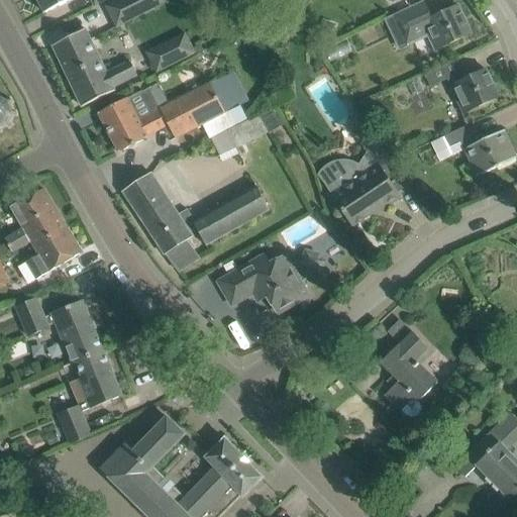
[(91,0),(93,5),(102,0),(37,0),(44,13),(70,0),(91,0)]
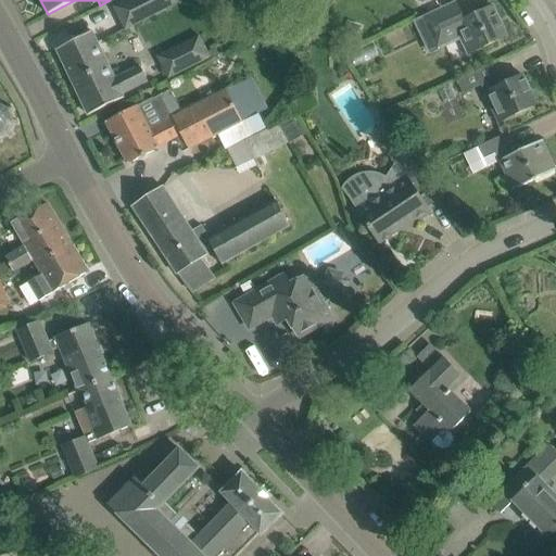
[(180,0),(127,0),(114,7),(125,29),(181,1),(180,0)]
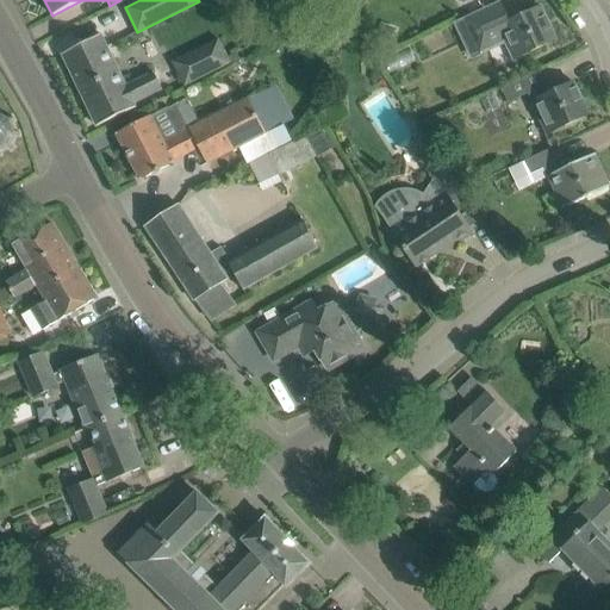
[(502,0),(481,10),(478,11),(453,23),(464,45),(481,37),(487,51),(508,42),(515,60),(556,39),(541,7),(516,19),(506,0),(502,0)]
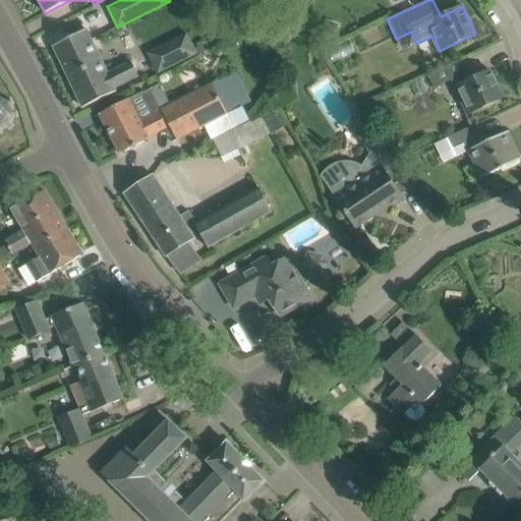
[(54,46),(83,108),(117,92),(115,89),(138,77),(130,61),(108,72),(87,30),(54,46)]
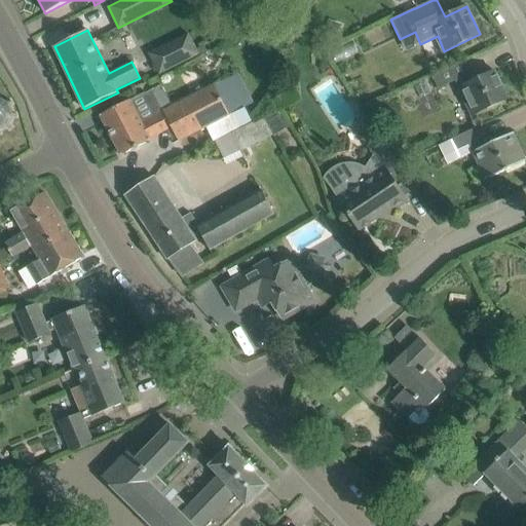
[(148,53),(159,75),(198,54),(188,33),(148,53)]
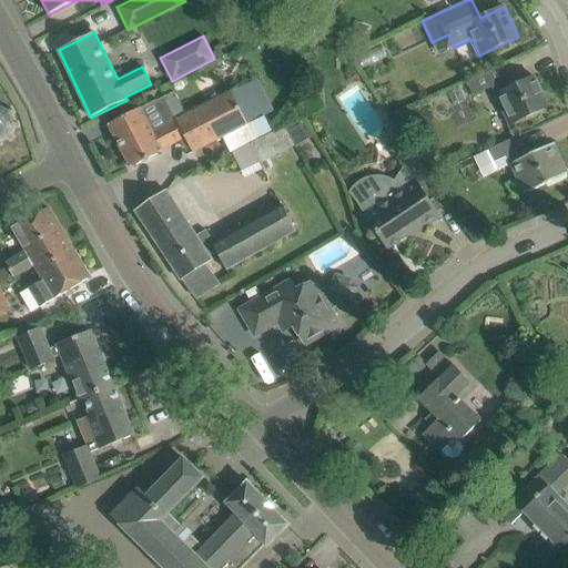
[(466,81),(473,95),(492,87),(509,125),(529,117),(549,107),(535,77),(509,89),(506,80),(507,80),(500,66),(479,75),(466,81)]
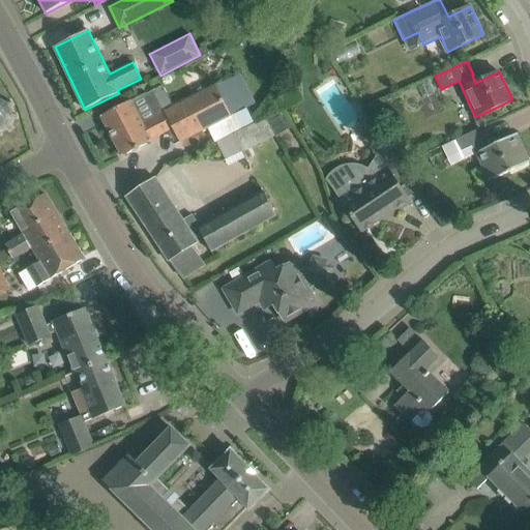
[(248,107),(233,77),(165,112),(173,127),(173,128),(180,142),(248,107)]
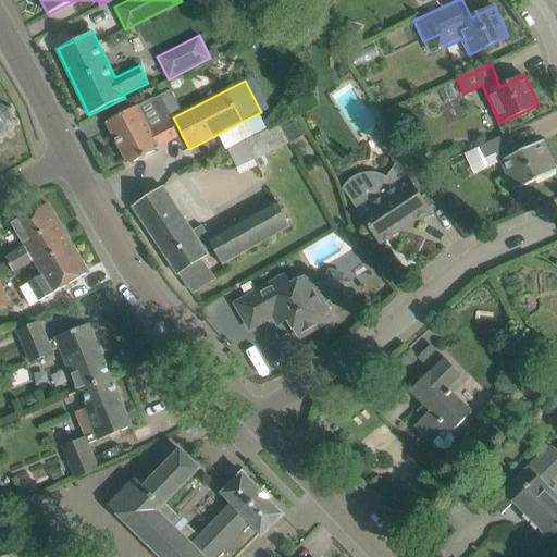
[(160,148),(159,147),(182,135),(182,134),(173,118),(165,122),(153,99),(138,107),(137,106),(107,122),(128,164),(160,148)]
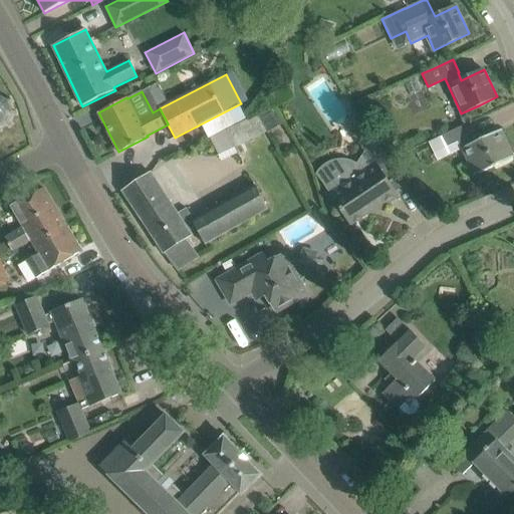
[(0,126),(8,123),(10,126),(12,124),(9,121),(13,114),(16,114),(17,111),(13,111),(10,103),(13,100),(11,98),(9,100),(1,97),(1,93),(0,93),(0,126)]
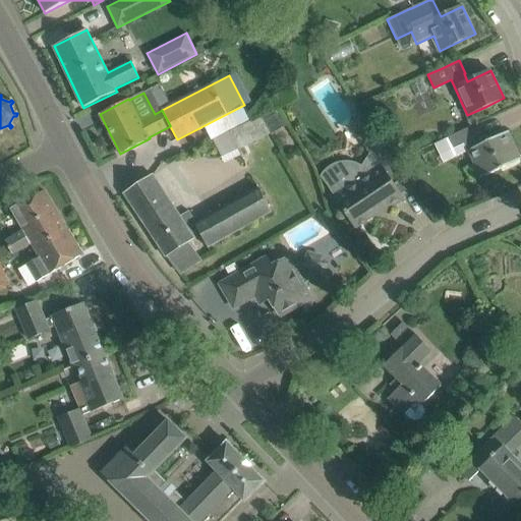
[(263,117),(272,133),(287,125),(278,108),(263,117)]
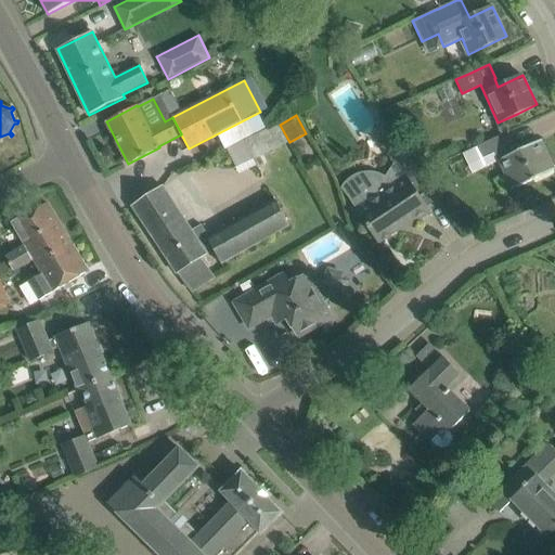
[(278,127),(249,137),(255,154),(284,144),(278,127)]
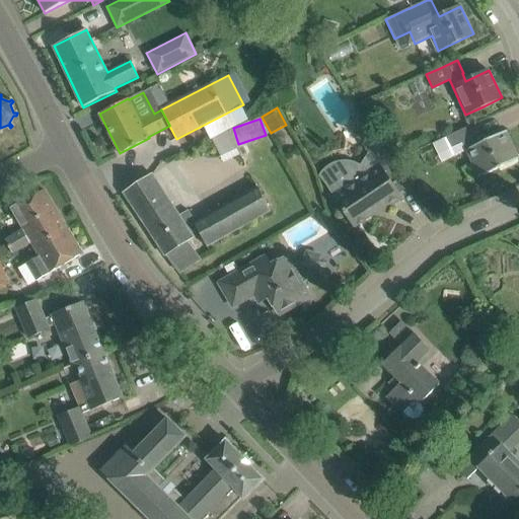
[(389,156),(370,127),(366,122),(353,131),(376,167),(361,176),(357,170),(353,168),(348,168),(343,168),(339,169),(334,170),(329,173),(325,176),(322,180),(355,227),(384,208),(385,210),(402,199),(388,177),(399,170),(389,156)]
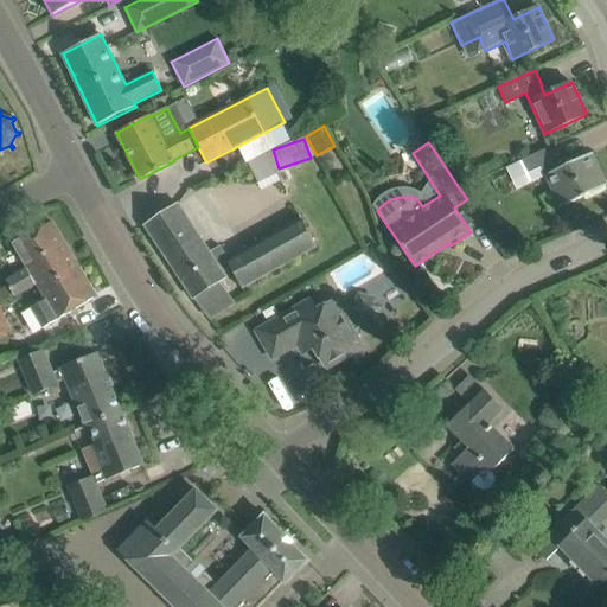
[(523,160),(529,173),(542,167),(550,186),(561,208),(606,186),(592,153),(558,168),(548,147),(526,158),(523,160)]
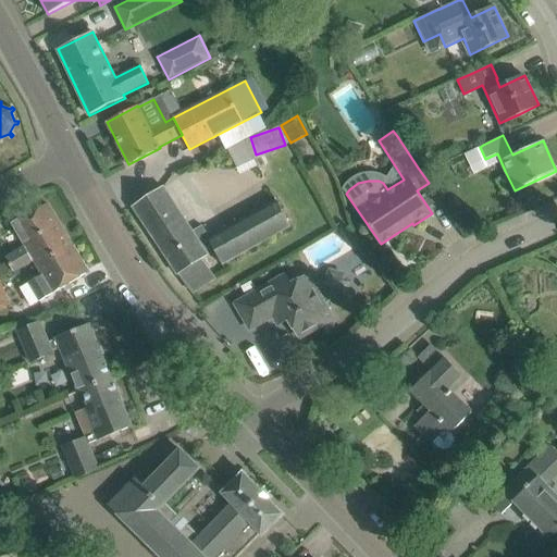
[(227,151),(237,173),(256,164),(245,143),(227,151)]
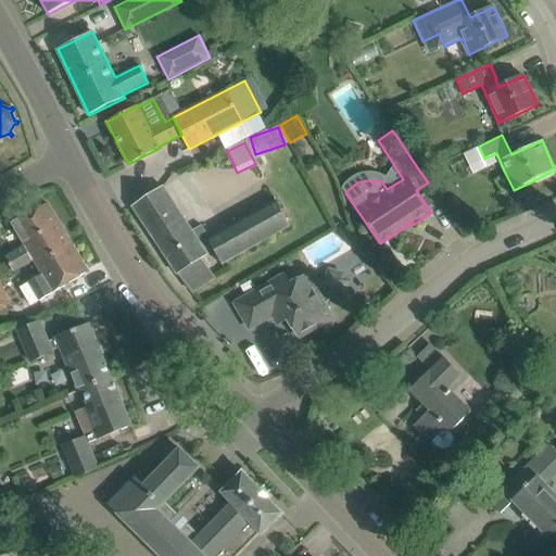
[(223,264),(290,226),(275,200),(209,238),(202,226),(193,230),(164,187),(151,196),(134,206),(177,274),(179,273),(193,293),(215,278),(201,258),(209,253),(205,249),(213,244),(223,264)]
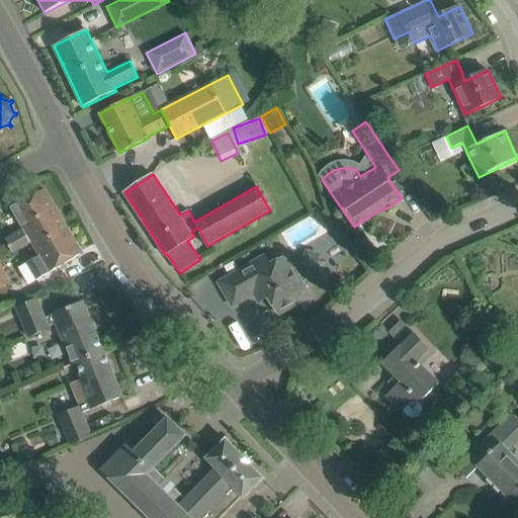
[(14,253),(32,242),(31,241),(63,222),(45,189),(12,208),(24,230),(6,241),(13,252),(14,253)]
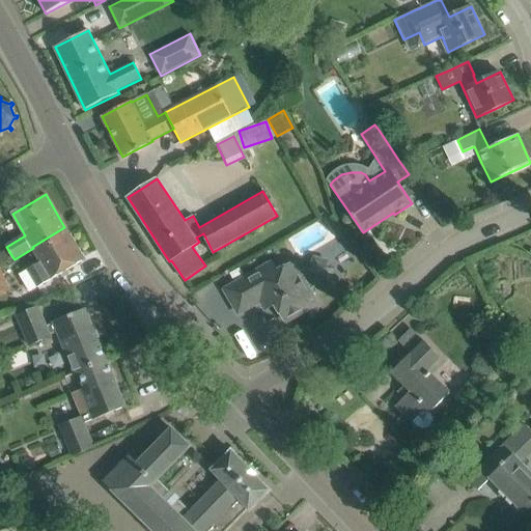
[(32,247),(33,248),(42,262),(27,271),(37,287),(84,260),(64,227),(32,247)]
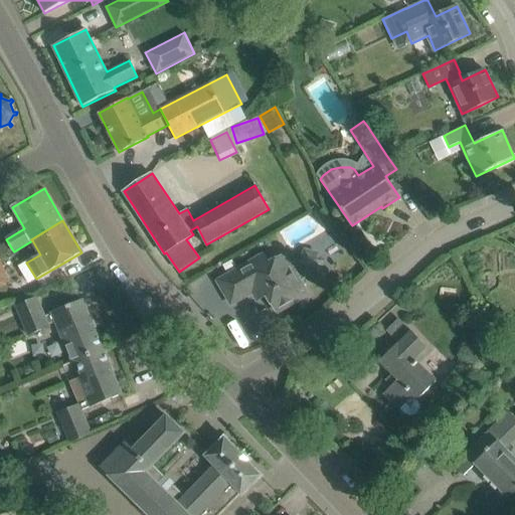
[(324,263),(316,261),(318,252),(304,248),(299,263),(296,262),(290,265),(284,253),(276,258),(276,256),(269,261),(264,254),(218,281),(231,304),(262,287),(277,312),(307,295),(299,281),(305,278),(306,274),(320,278),(324,263)]
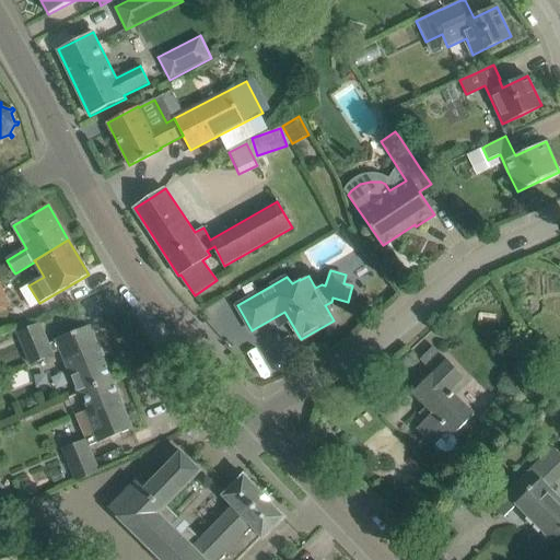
[(78,393),(82,392),(112,380),(90,326),(57,340),(57,341),(49,345),(39,324),(18,333),(31,363),(56,353),(55,351),(60,349),(78,393)]
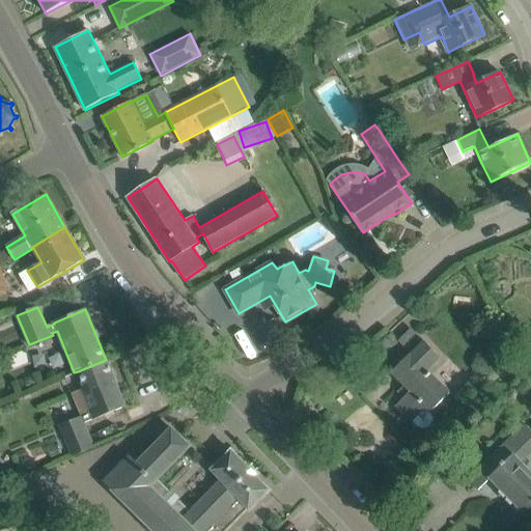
[(431,375),(445,362),(424,341),(411,355),(411,354),(392,373),(410,391),(396,406),(416,426),(423,429),(429,426),(432,419),(430,413),(446,398),(450,393),(431,375)]
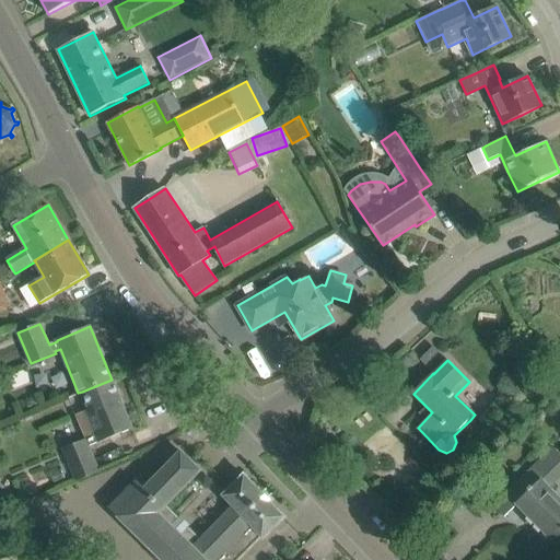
[(112,380),(82,392),(90,409),(85,411),(94,431),(83,435),(85,440),(63,448),(77,481),(100,473),(88,446),(97,442),(98,443),(132,429),(112,380)]
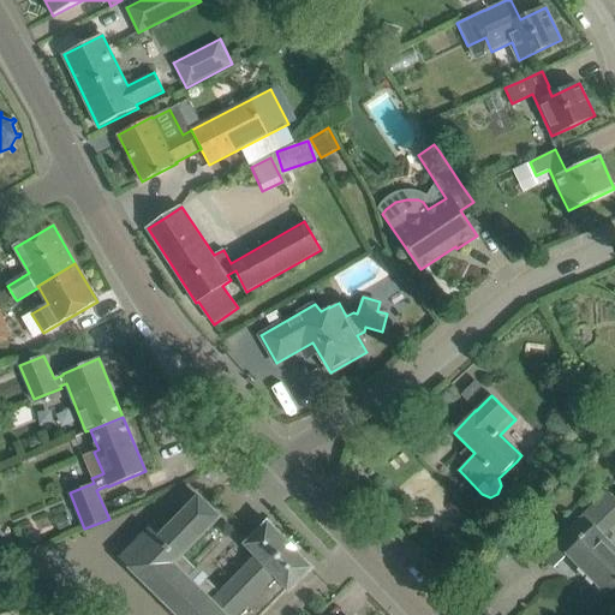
[(586,417),(574,429),(585,439),(597,427),(586,417)]
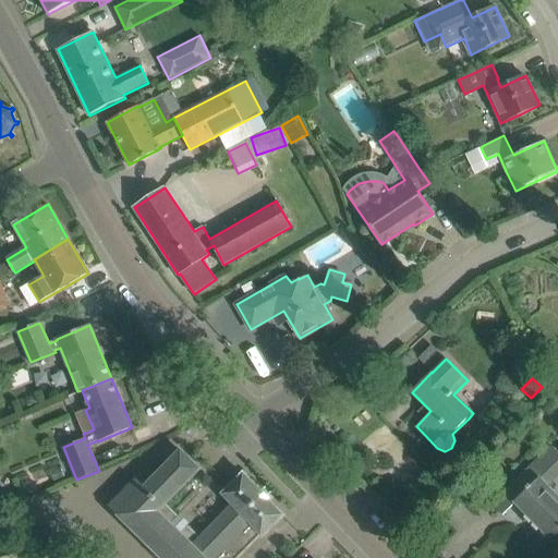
[(557,461),(557,453),(552,447),(492,505),(502,516),(516,504),(552,540),(557,532),(557,497),(540,478),(557,461)]
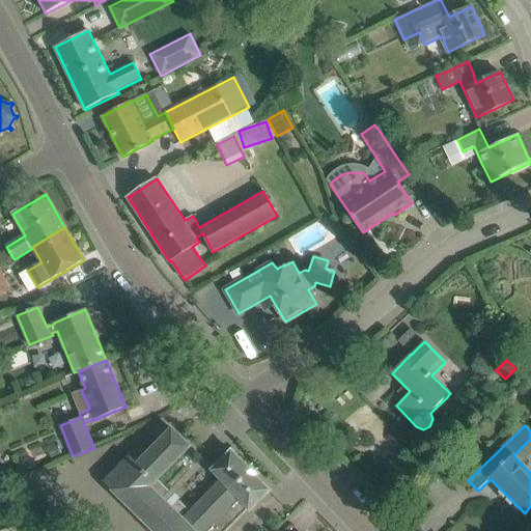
[(221,481),(191,511),(158,479),(190,446),(172,428),(144,457),(136,449),(104,482),(152,530),(226,530),(248,509),(249,511),(271,491),(231,450),(211,470),(221,481)]
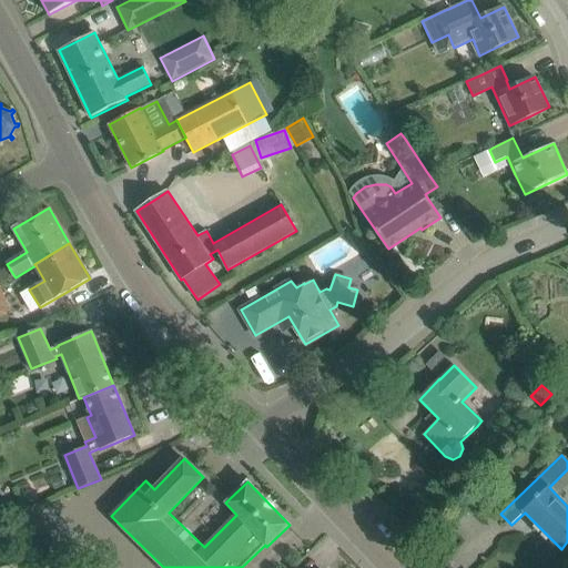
[(3,525),(0,526),(0,544),(9,540),(3,525)]
